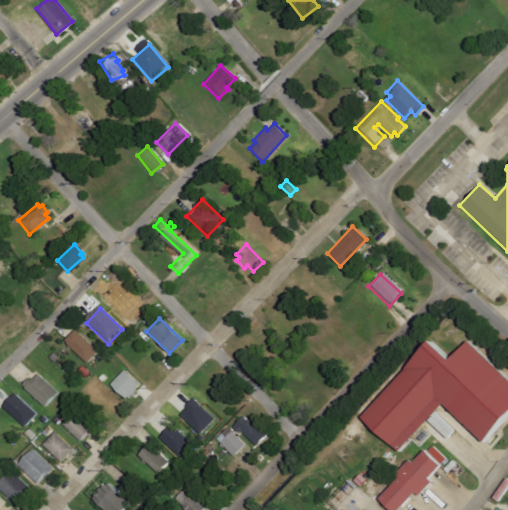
[(95,351),(84,362),(64,343),(64,342),(62,340),(72,330),(74,332),(75,331),(95,351)]
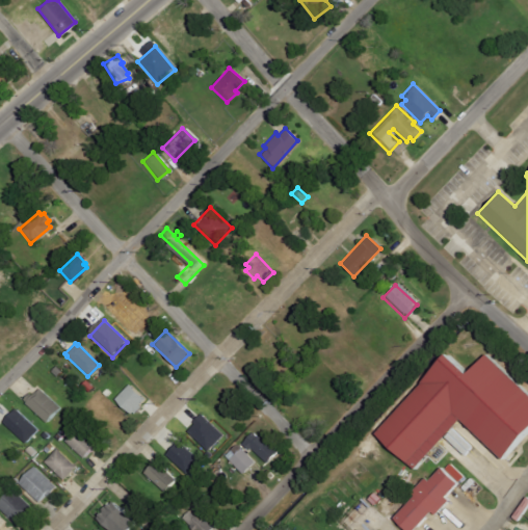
[(468,377),(487,356),(527,394),(527,435),(502,464),(457,422),(412,471),(373,435),(445,358),(468,377)]
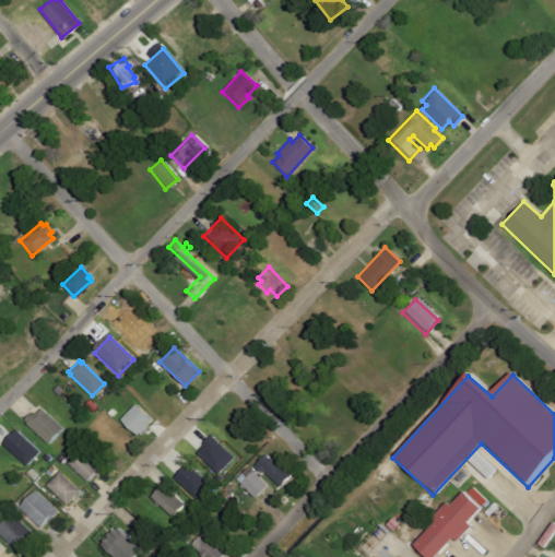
[(87,399),(82,404),(90,412),(95,406),(87,399)]
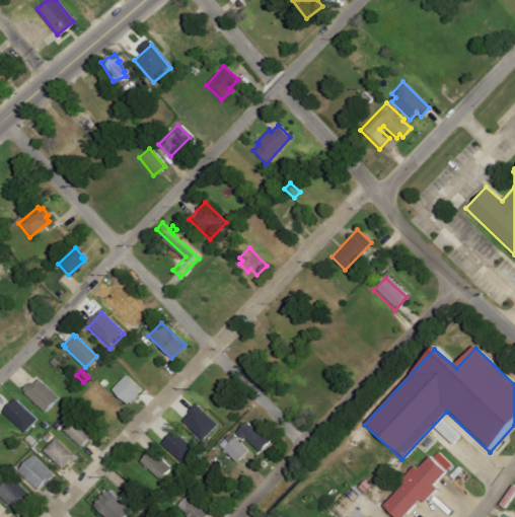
[(124,374),(139,388),(133,395),(135,397),(129,403),(127,401),(125,402),(109,388),(124,374)]
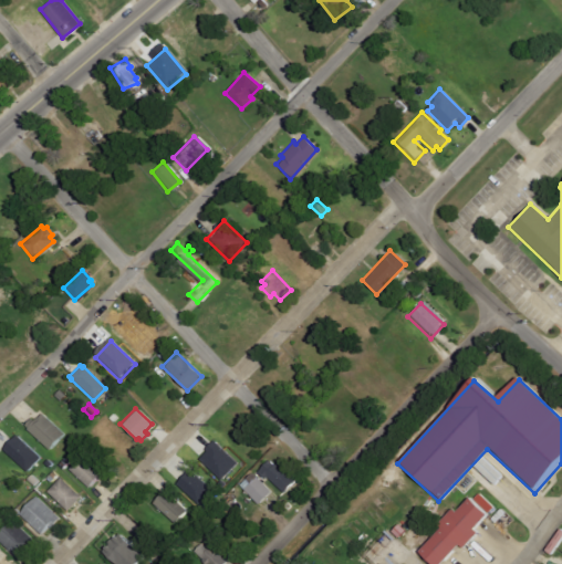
[(39,413),(62,435),(45,450),(23,428),(24,427),(22,425),(29,418),(31,420),(39,413)]
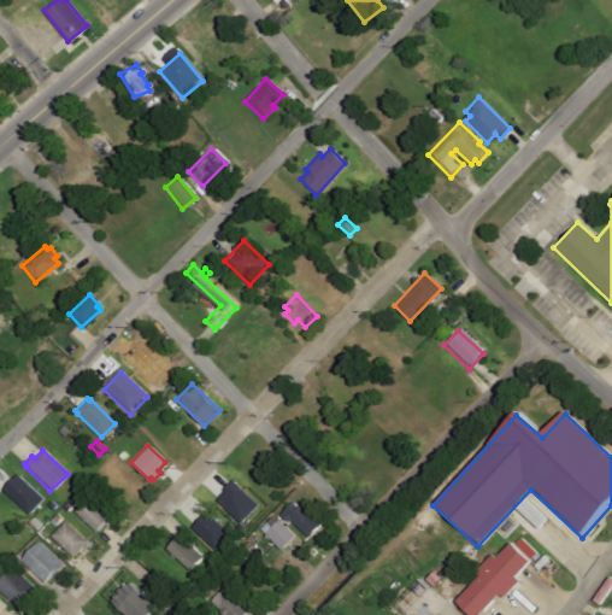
[(129,474),(146,490),(133,504),(116,490),(129,474)]
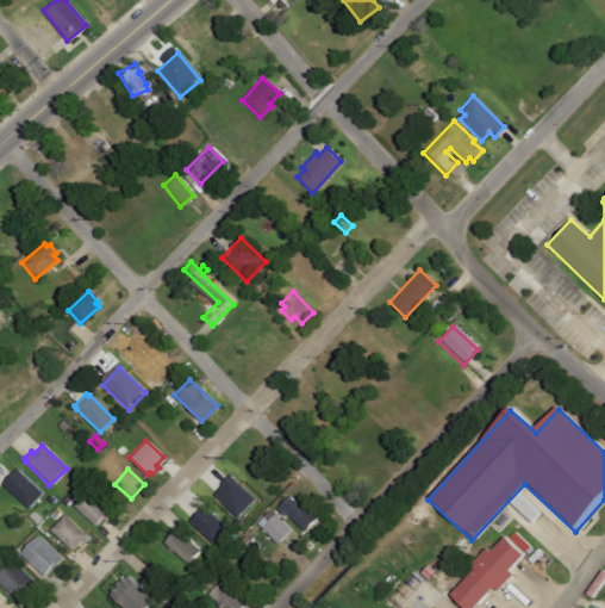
[(4,488),(29,512),(43,495),(18,472),(4,488)]
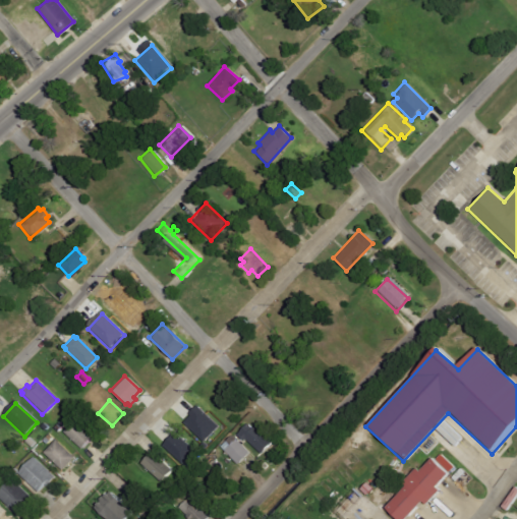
[(204,445),(218,427),(196,408),(182,425),(204,445)]
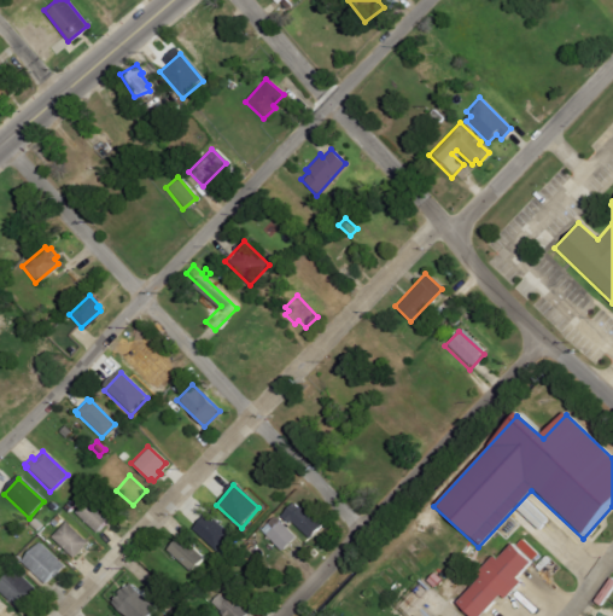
[(86,497),(71,512),(92,533),(106,517),(86,497)]
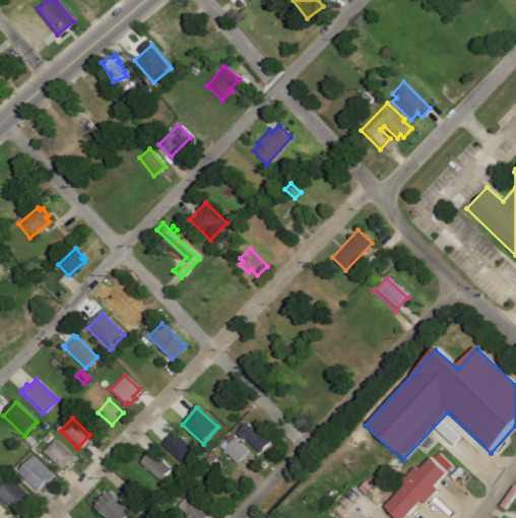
[(252,424),(269,440),(258,452),(243,438),(241,439),(234,433),(243,423),(248,428),(252,424)]
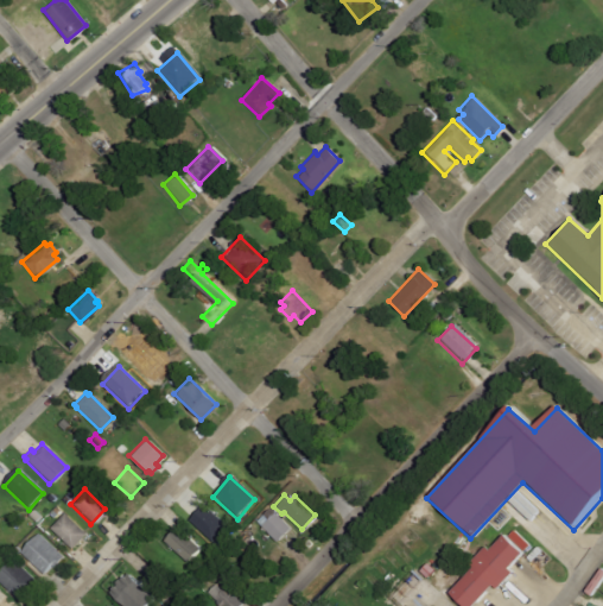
[(63,496),(58,500),(64,505),(68,500),(63,496)]
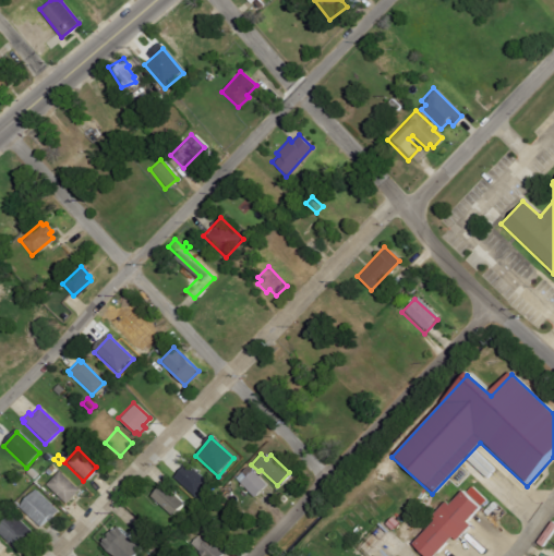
[(48,464),(41,472),(46,475),(52,469),(48,464)]
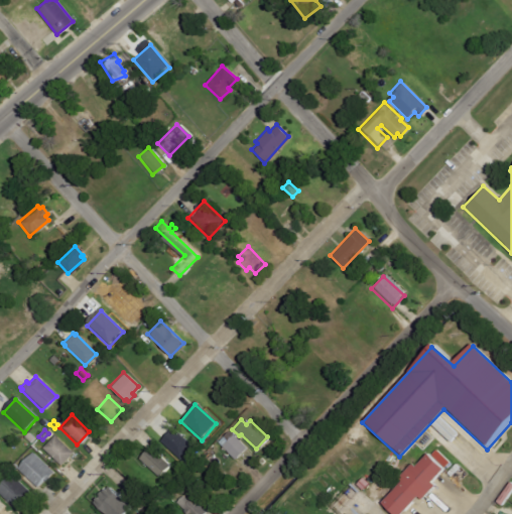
[(192,446),(171,430),(160,445),(180,462),(192,446)]
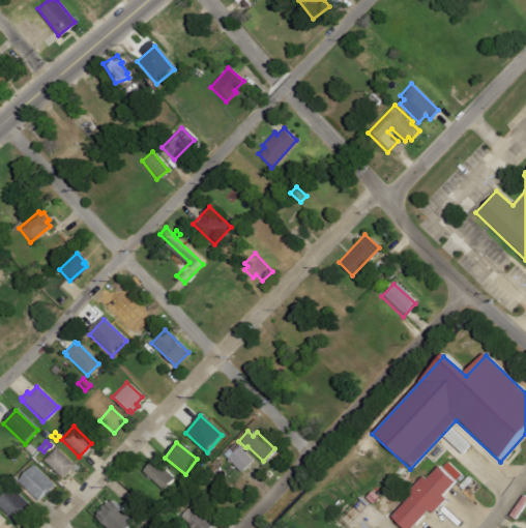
[(53,446),(71,465),(59,478),(40,460),(53,446)]
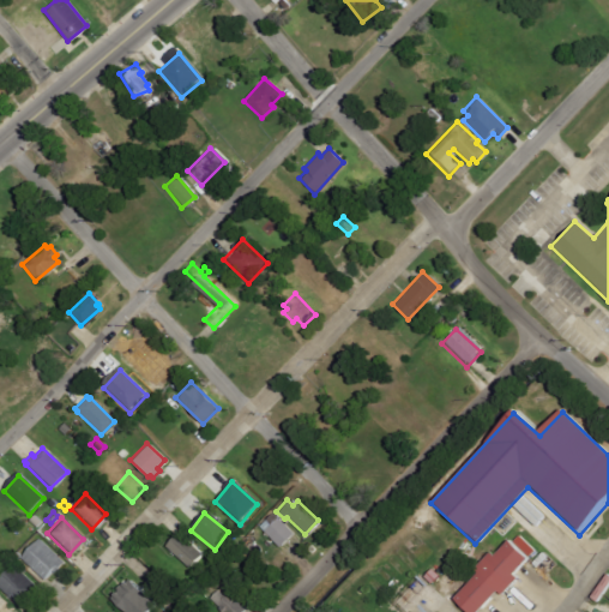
[(279,551),(294,535),(277,521),(264,535),(279,551)]
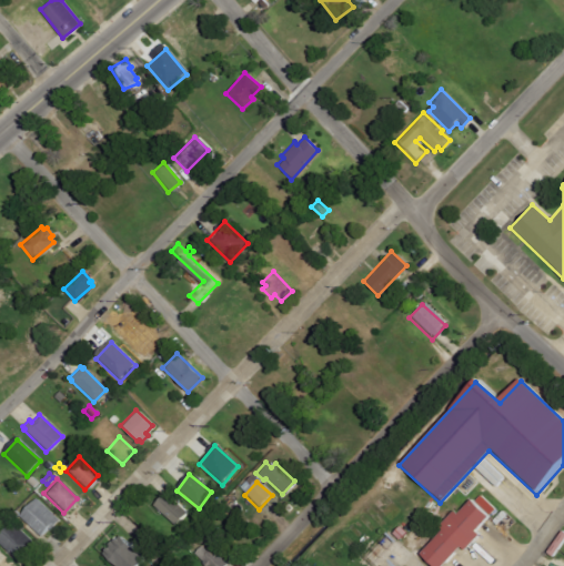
[(163,492),(150,505),(172,525),(184,513),(163,492)]
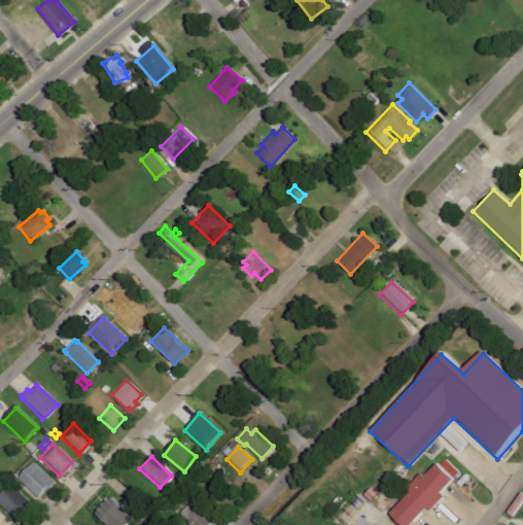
[(30,462),(14,478),(35,496),(41,489),(43,491),(51,483),(30,462)]
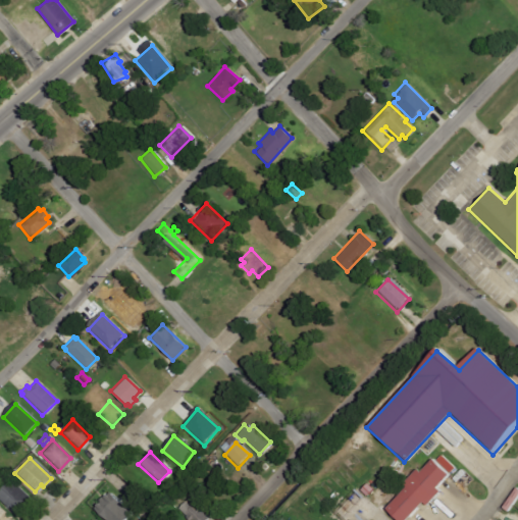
[(430,459),(417,472),(414,468),(401,483),(404,486),(382,508),(395,519),(403,519),(420,502),(424,505),(437,490),(433,487),(446,474),(430,459)]
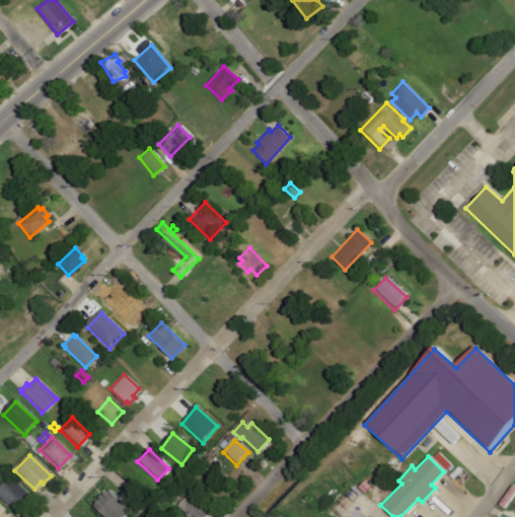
[(8,476),(0,485),(0,499),(14,513),(29,497),(8,476)]
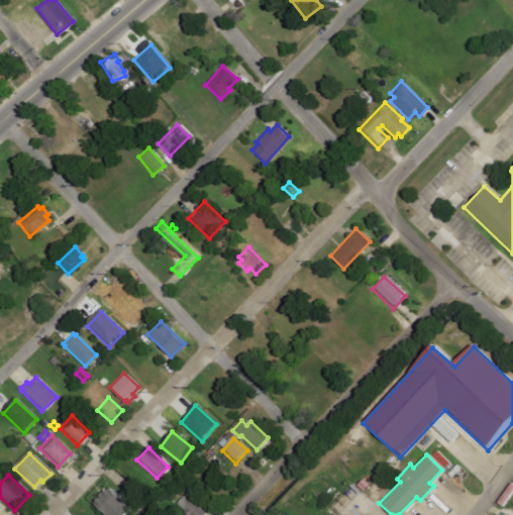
[(105,488),(100,493),(99,492),(96,495),(97,496),(91,503),(103,514),(122,514),(129,508),(115,494),(113,496),(105,488)]
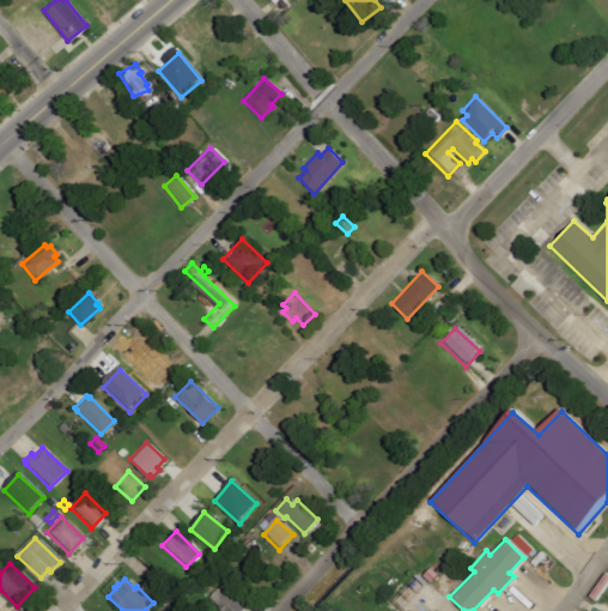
[(217,610),(205,599),(214,590),(222,597),(233,584),(242,592),(235,600),(241,606),(236,610),(217,610)]
